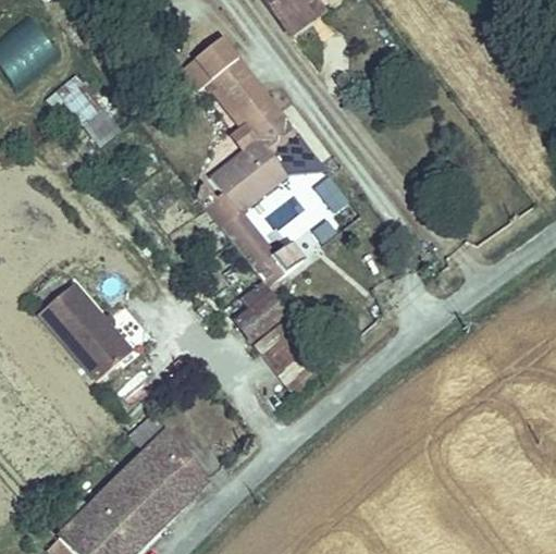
[(269,0),(293,33),(338,0),(269,0)]
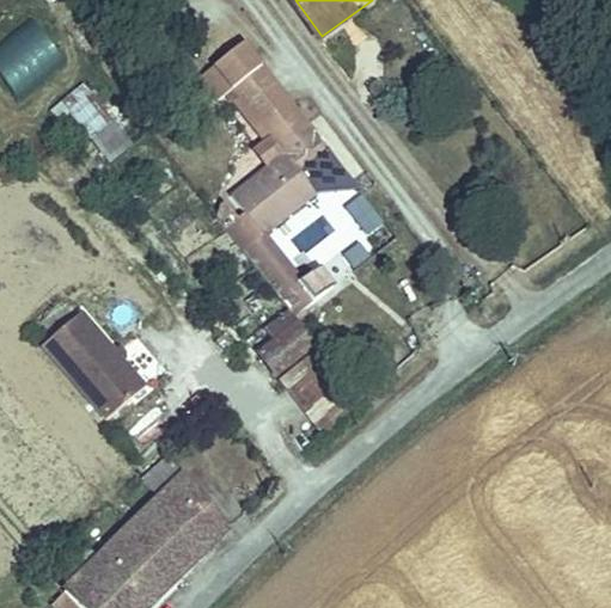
[(226,93),(262,65),(244,42),(200,77),(219,99),(226,93)]
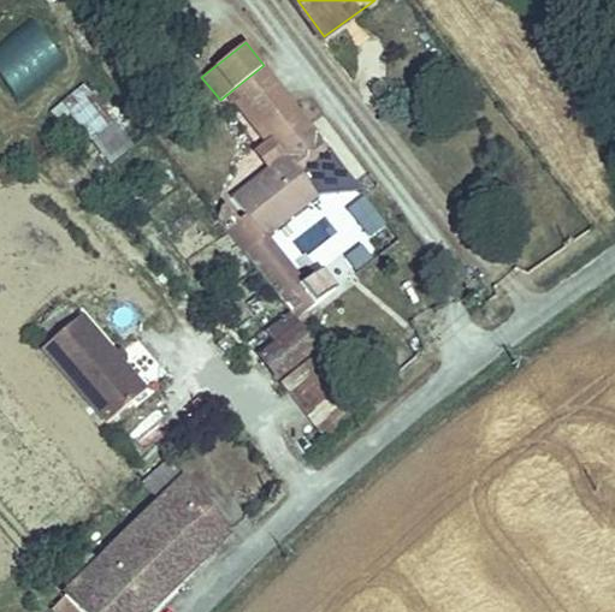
[(275,136),(261,120),(290,99),(264,65),(228,94),(231,100),(234,97),(267,141),(275,136)]
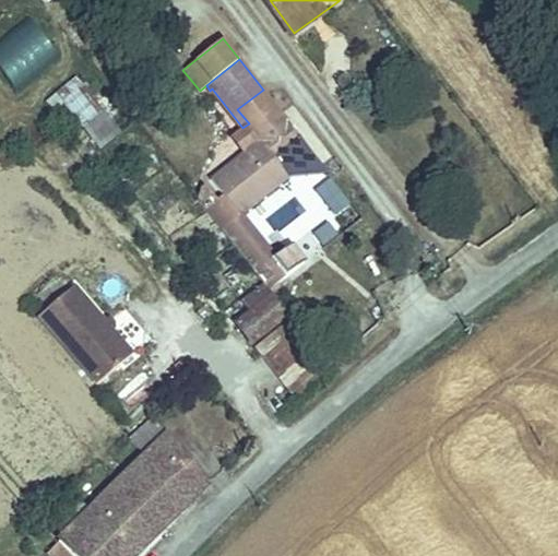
[(120,129),(76,74),(47,99),(57,110),(66,104),(99,145),(120,129)]
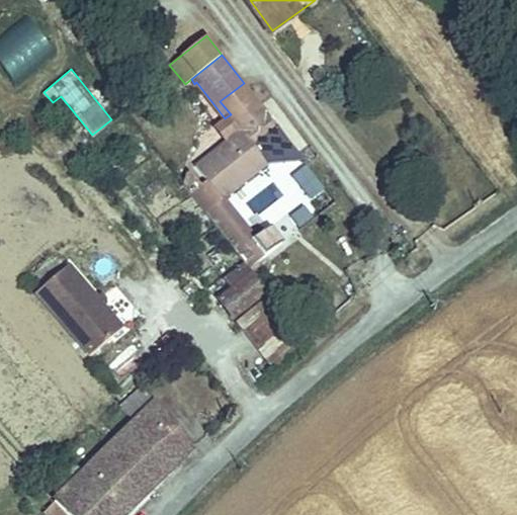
[(191,192),(245,261),(250,267),(281,242),(269,226),(254,238),(223,198),(268,163),(263,157),(252,143),(276,123),(244,83),(220,101),(231,114),(241,129),(228,140),(195,164),(206,179),(191,192)]
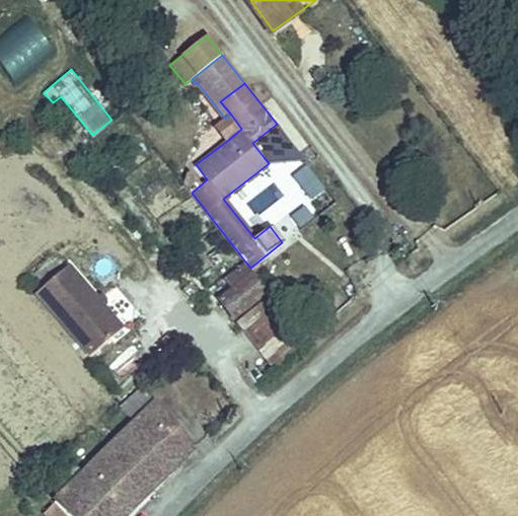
[(228,140),(241,129),(231,115),(225,119),(217,126),(228,140)]
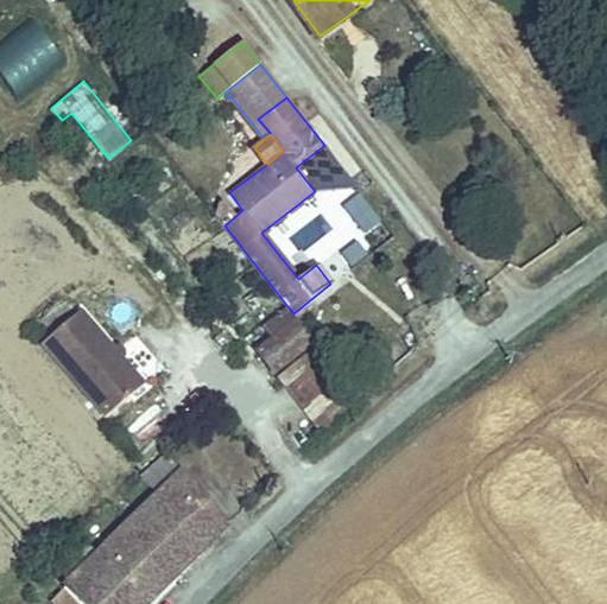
[(324,145),(296,167),(309,184),(337,161),(324,145)]
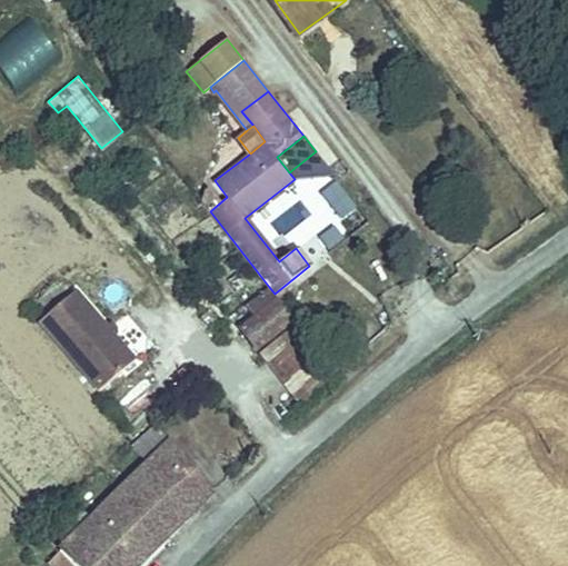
[(210,211),(221,202),(208,186),(201,200),(210,211)]
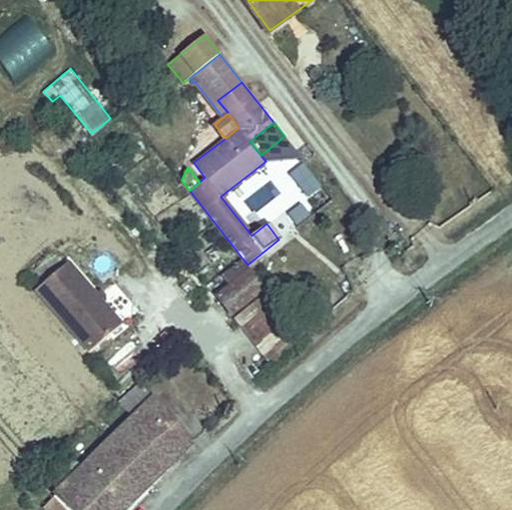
[(151,190),(160,182),(155,176),(146,184),(151,190)]
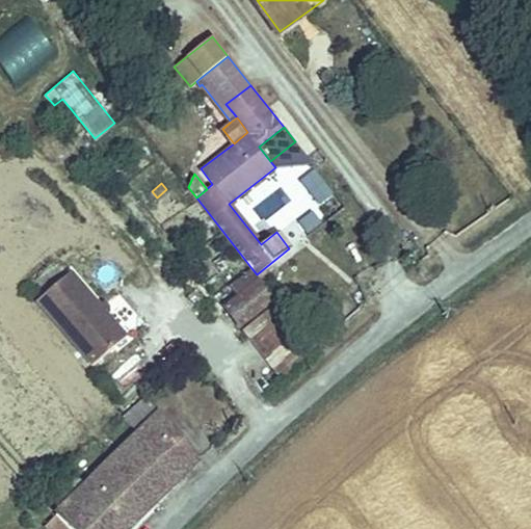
[(227,259),(221,253),(213,260),(218,265),(227,259)]
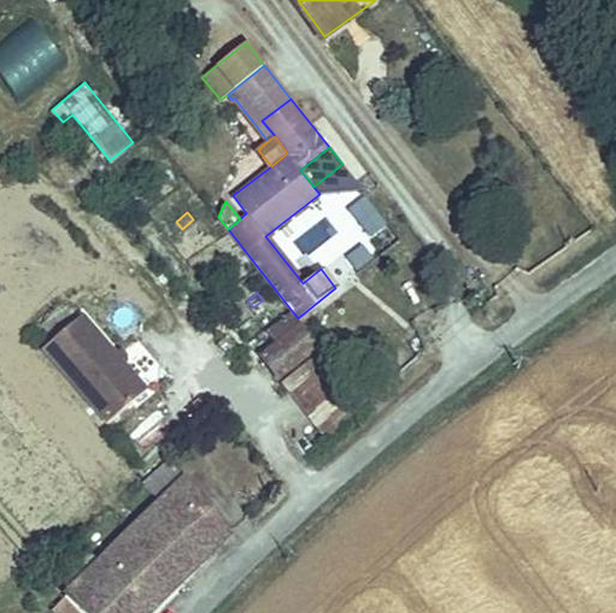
[(280,377),(320,345),(298,318),(292,311),(281,319),(291,331),(279,341),(262,354),(280,377)]
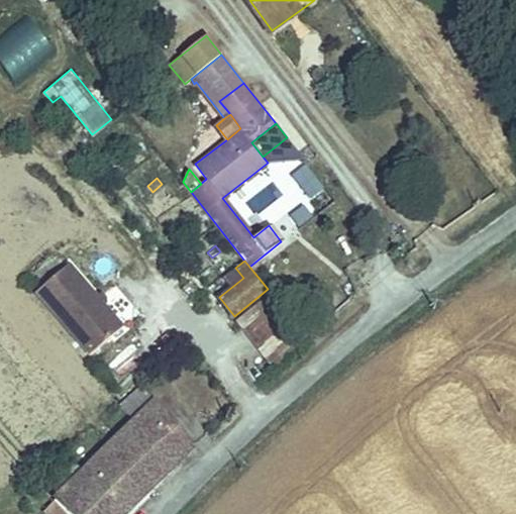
[(66,263),(32,292),(87,353),(119,325),(66,263)]
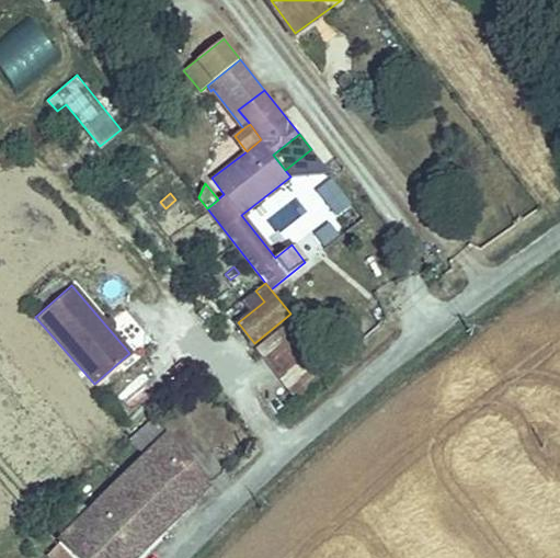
[(244,300),(253,310),(264,302),(255,291),(244,300)]
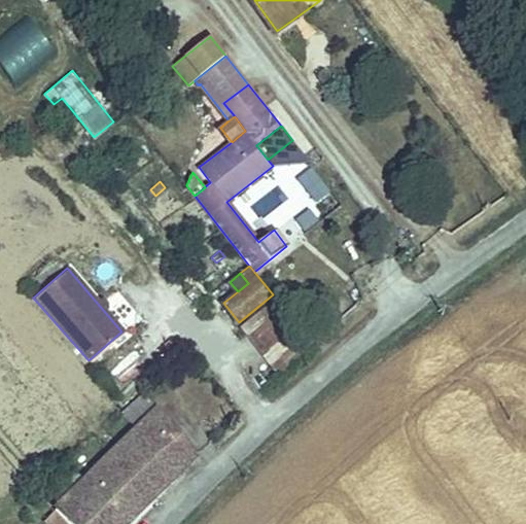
[(187,291),(195,300),(202,294),(195,285),(187,291)]
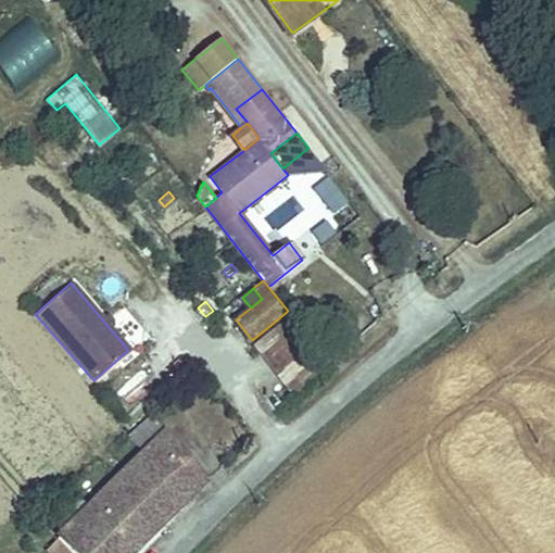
[(288,317),(254,343),(293,394),(327,367),(288,317)]
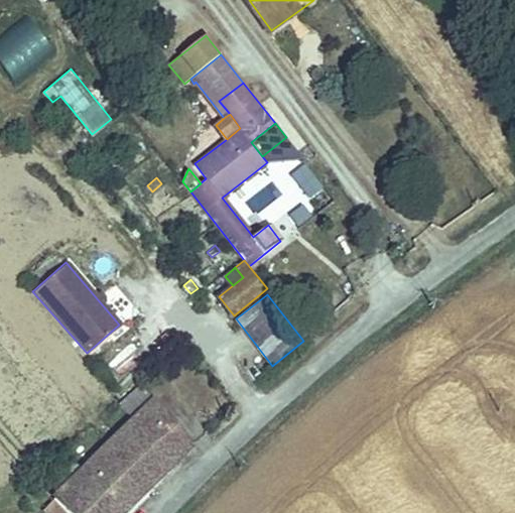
[(82,471),(62,490),(55,497),(70,512),(123,512),(191,445),(142,384),(121,404),(134,418),(82,471)]
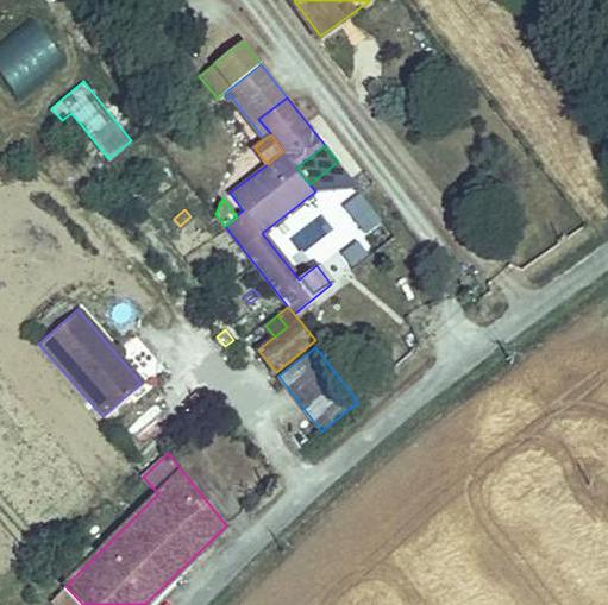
[(66,568),(74,578),(96,555),(87,546),(66,568)]
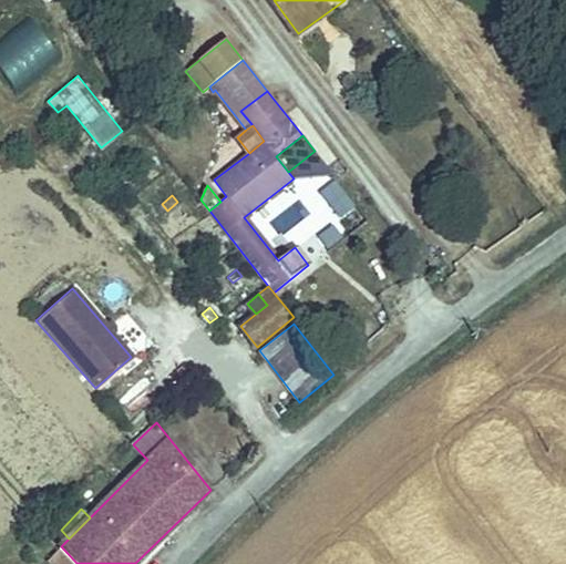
[(76,563),(61,546),(49,559),(53,563),(76,563)]
